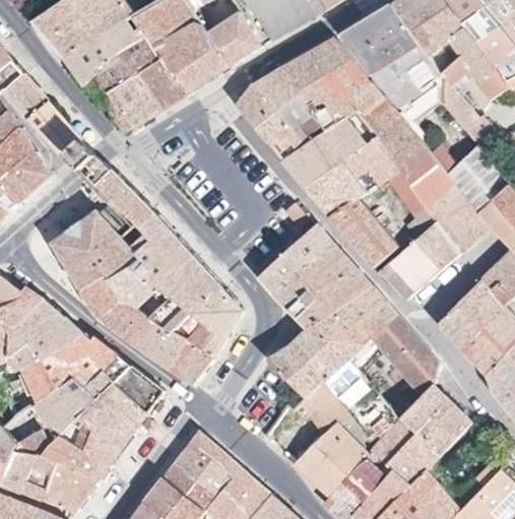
[(132,14),(122,0),(60,0),(31,19),(64,57),(131,15),(132,14)]
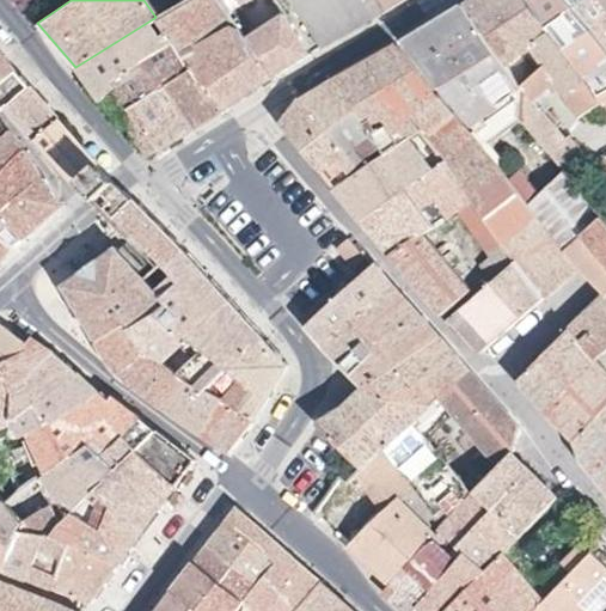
[(225,12),(216,0),(183,0),(155,17),(154,18),(172,44),(220,109),(271,75),(267,68),(244,38),(225,12)]
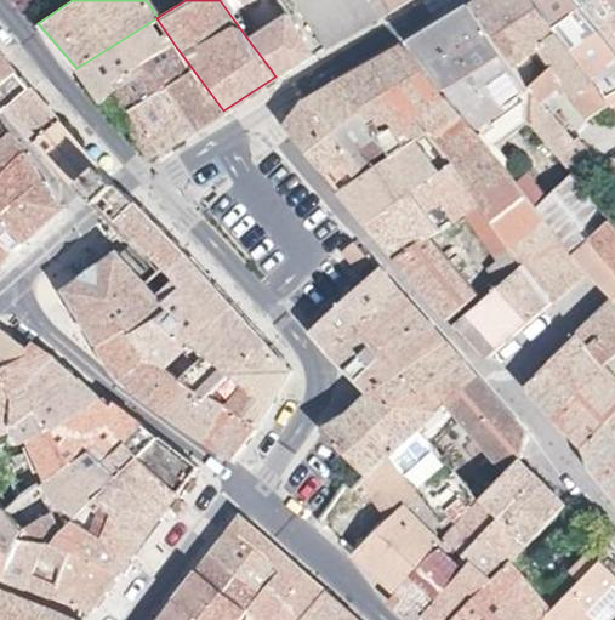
[(220,0),(228,12),(244,3),(243,0),(220,0)]
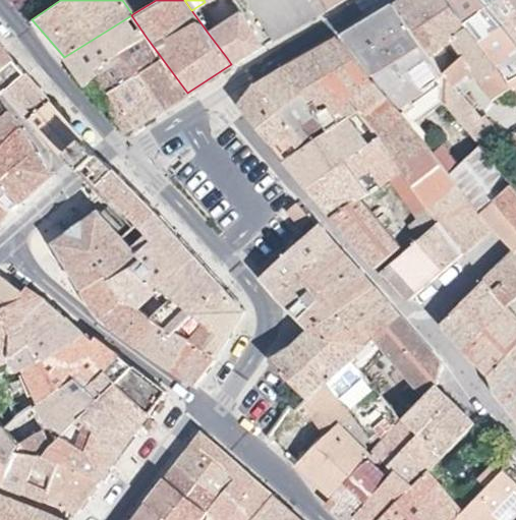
[(241,0),(270,40),(324,7),(320,0),(241,0)]
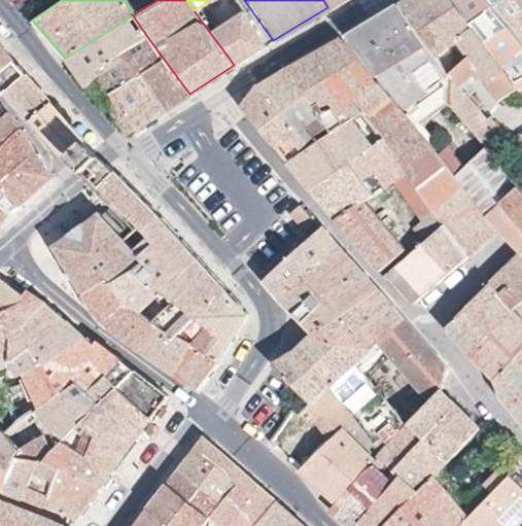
[(472,26),(453,0),(401,0),(394,4),(431,56),(453,39),(472,26)]
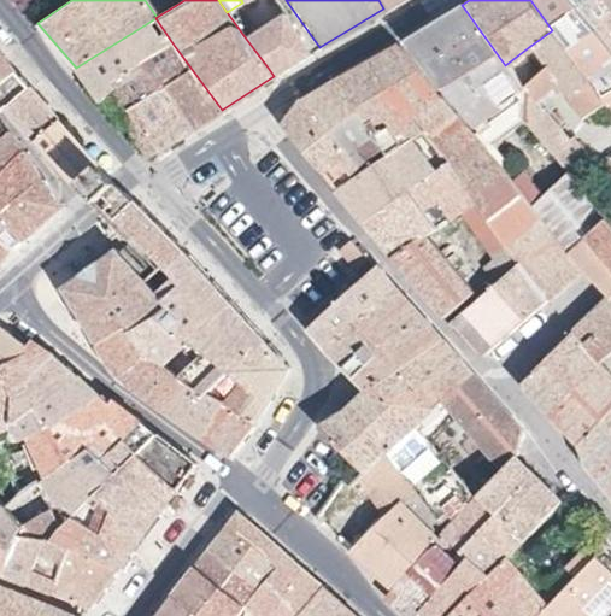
[(610,52),(594,30),(570,0),(530,0),(552,30),(588,77),(603,103),(610,98),(610,52)]
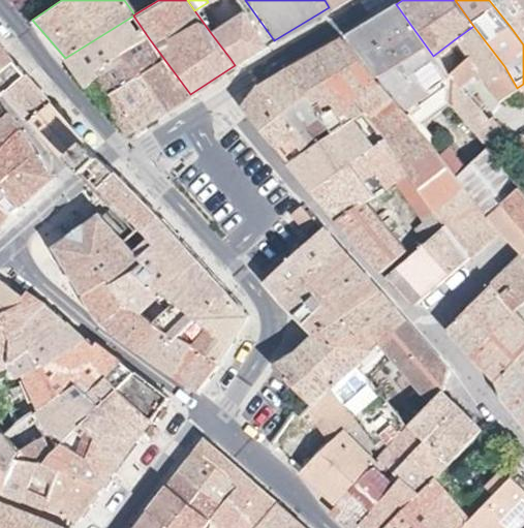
[(523,6),(518,0),(489,0),(505,20),(523,6)]
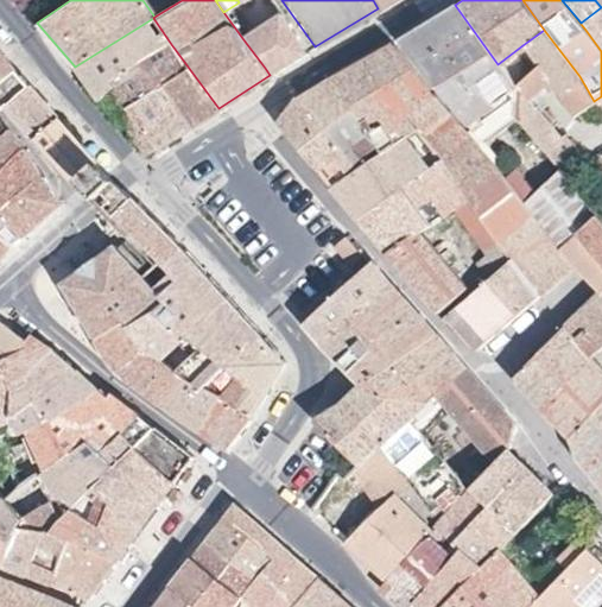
[(508,80),(455,5),(397,40),(464,125),(514,88),(508,80)]
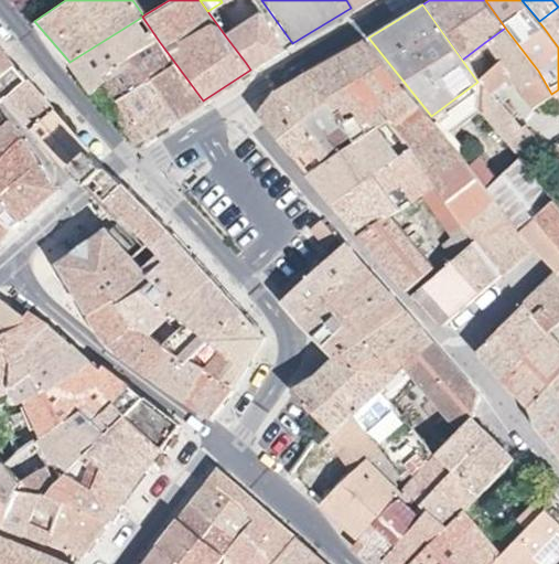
[(558,8),(558,7),(539,21),(544,28),(558,48),(558,8)]
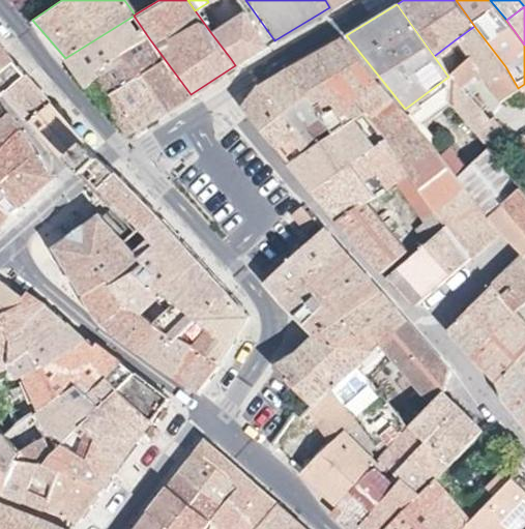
[(211,33),(231,59),(249,49),(243,41),(257,33),(243,11),(211,33)]
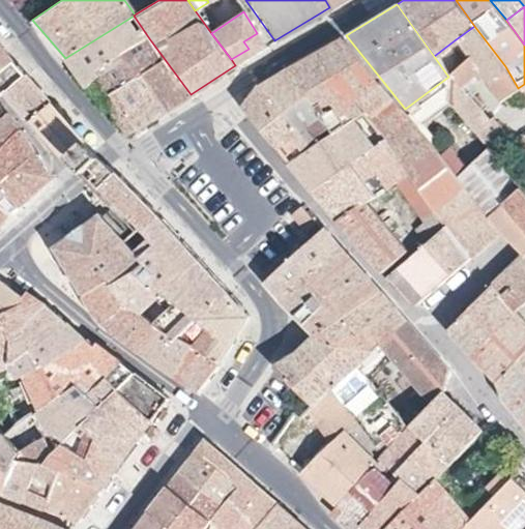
[(149,38),(134,16),(65,58),(85,86),(101,105),(105,103),(126,135),(159,114),(120,55),(149,38)]
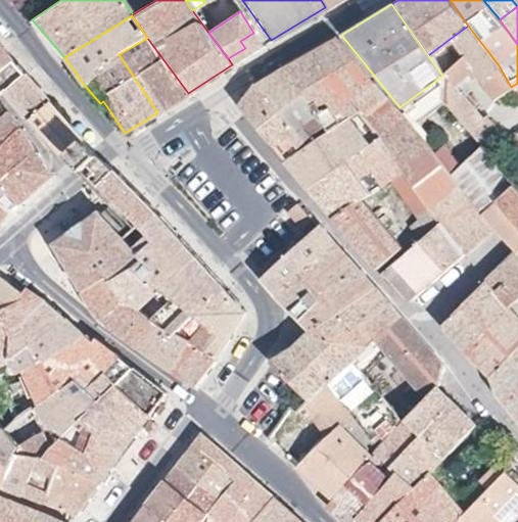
[(499,65),(468,26),(450,39),(459,52),(437,68),(442,76),(439,100),(441,101),(465,129),(477,117),(448,85),(470,68),(491,99),(511,87),(499,65)]
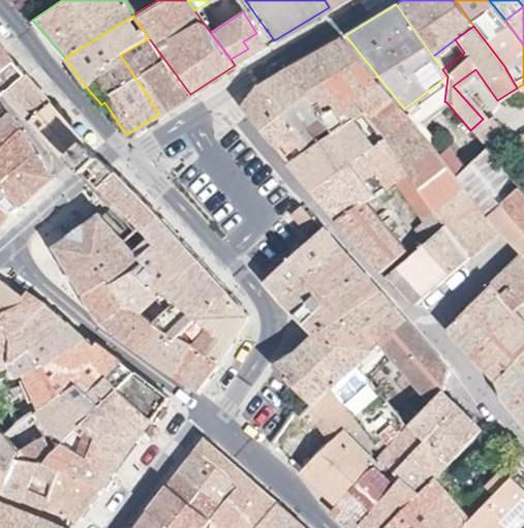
[(262,40),(256,33),(243,41),(248,49),(262,40)]
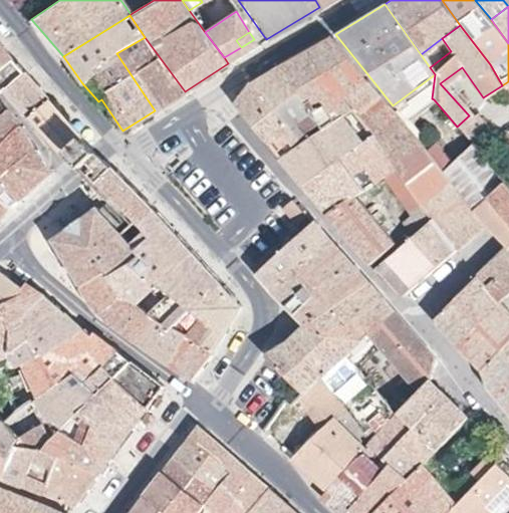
[(185,91),(145,37),(116,53),(155,110),(185,91)]
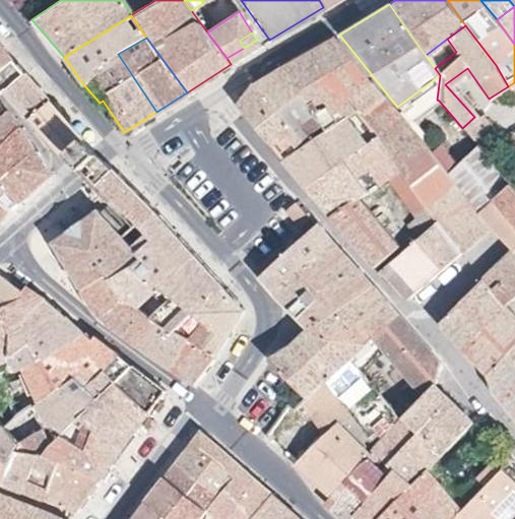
[(458,253),(488,228),(489,226),(458,191),(436,161),(429,153),(407,125),(396,112),(372,83),(334,38),(254,83),(304,143),(356,110),(375,137),(398,170),(397,170),(434,220),(434,221),(435,220),(458,253)]
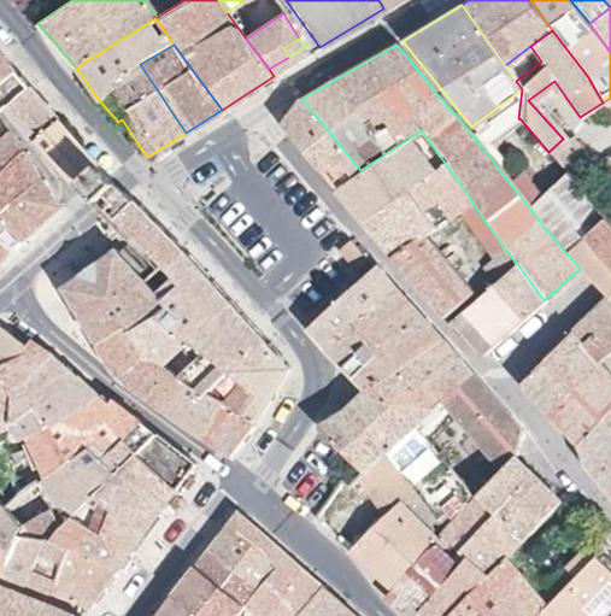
[(310,53),(305,47),(289,57),(293,64),(310,53)]
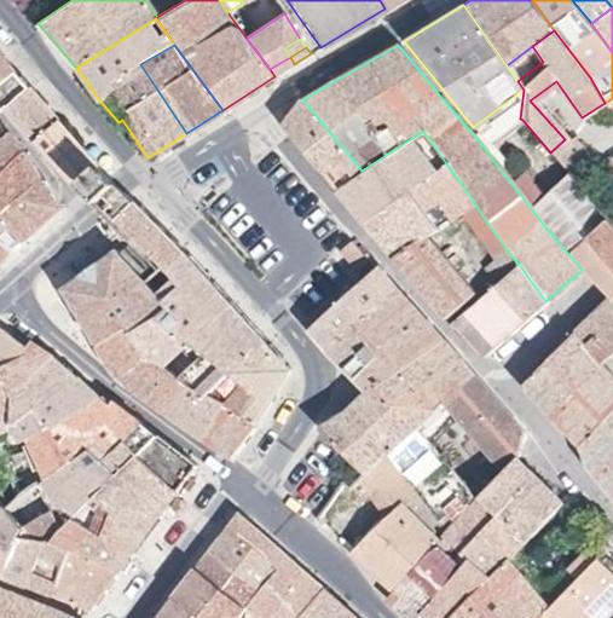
[(13,71),(0,56),(0,84),(13,71)]
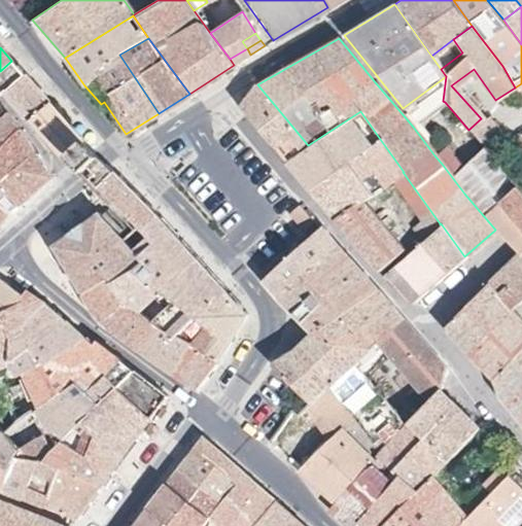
[(0,86),(3,90),(24,74),(11,61),(0,71),(0,86)]
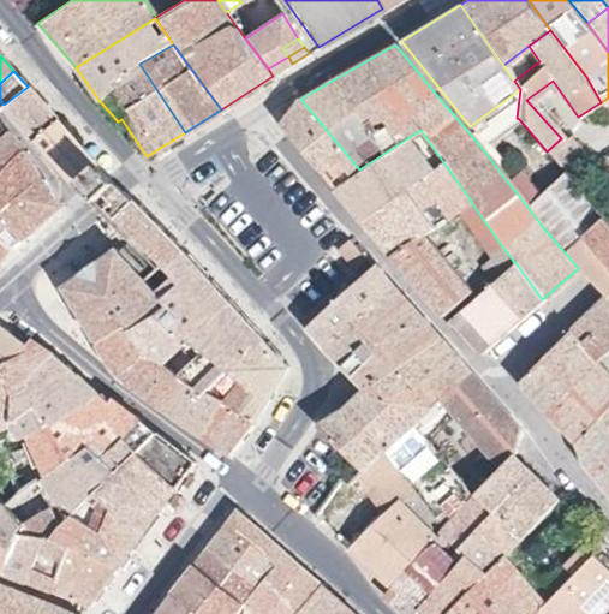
[(97,165),(57,119),(28,87),(4,105),(76,189),(97,165)]
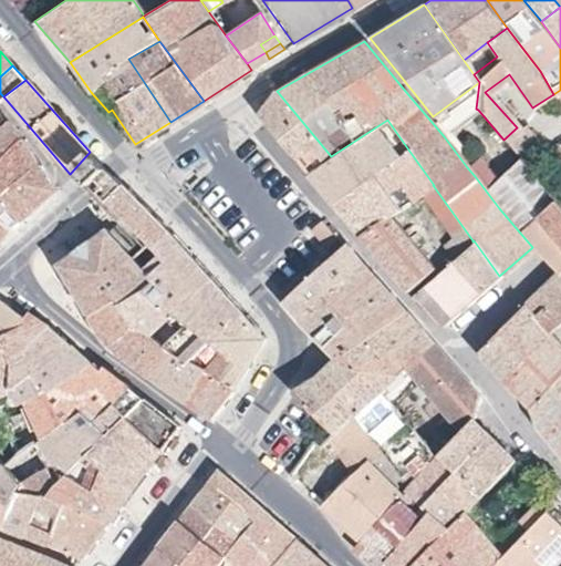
[(476,109),(479,82),(433,116),(436,120),(434,121),(432,122),(444,136),(478,110),(476,109)]
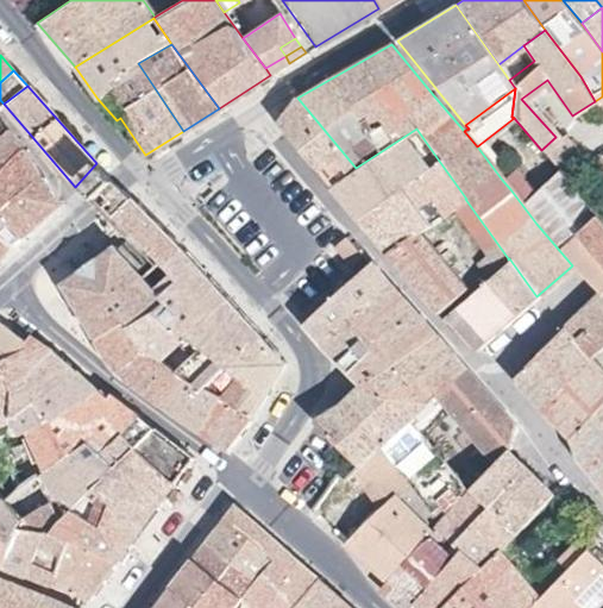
[(356,168),(297,98),(277,124),(328,187),(356,168)]
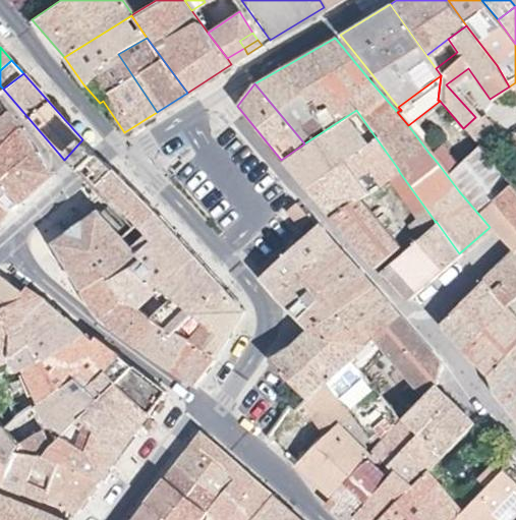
[(305,187),(376,137),(356,110),(304,143),(281,160),(305,187)]
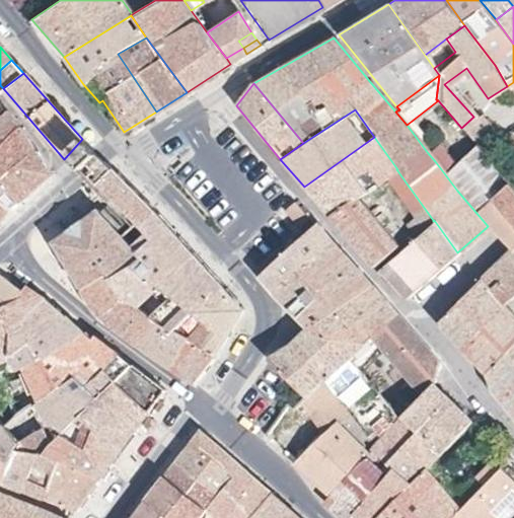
[(0,176),(32,149),(17,127),(6,114),(0,119),(0,176)]
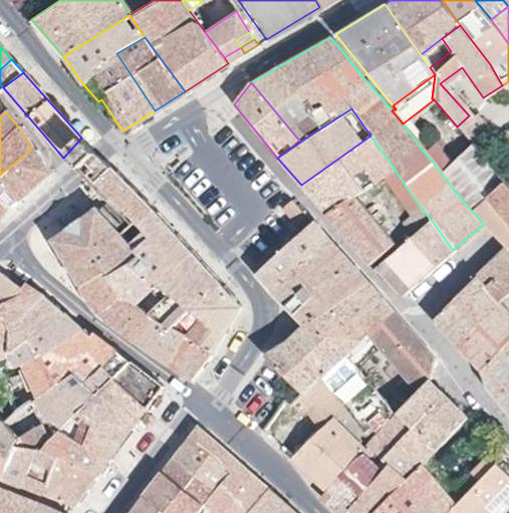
[(352,196),(380,177),(393,168),(394,168),(370,136),(301,185),(325,214),(352,196)]
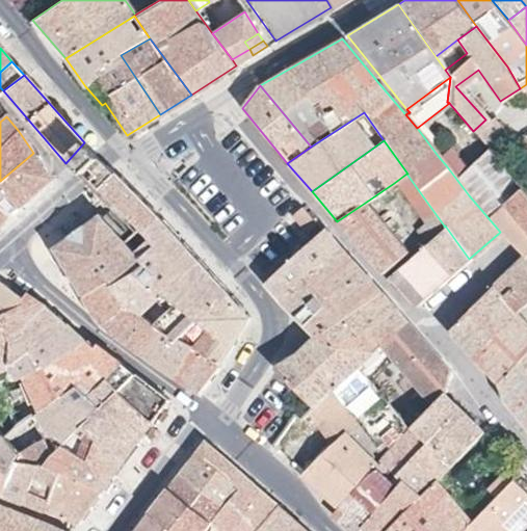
[(105,165),(84,142),(66,163),(86,183),(87,181),(89,179),(105,165)]
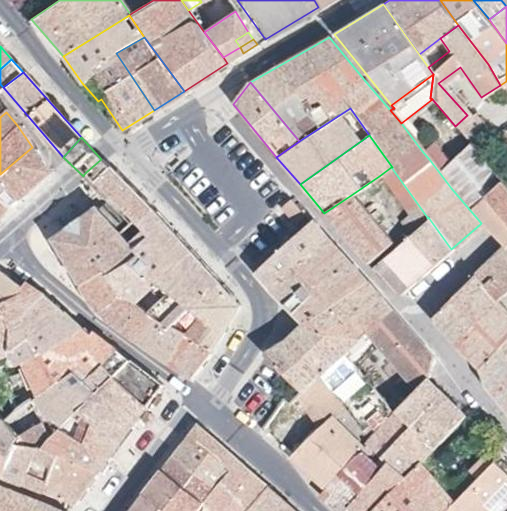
[(506,242),(506,189),(500,181),(468,141),(448,160),(438,149),(429,159),(451,188),(481,223),(480,224),(502,245),(503,247),(506,242)]
